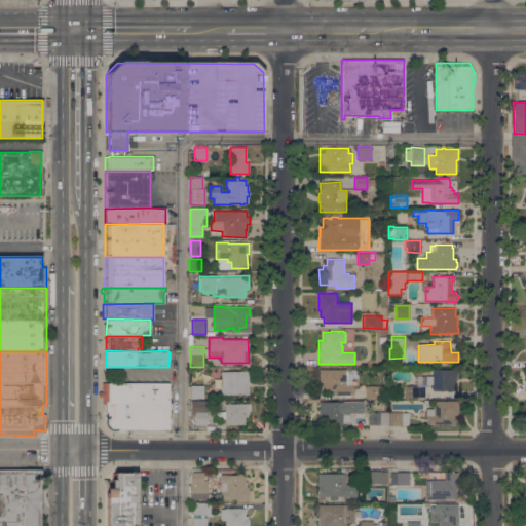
[(345,369),(345,370),(358,370),(358,377),(350,377),(350,385),(353,385),(353,388),(354,388),(354,391),(352,391),(352,395),(332,395),(332,392),(324,392),(324,386),(318,386),(318,369),(345,369)]
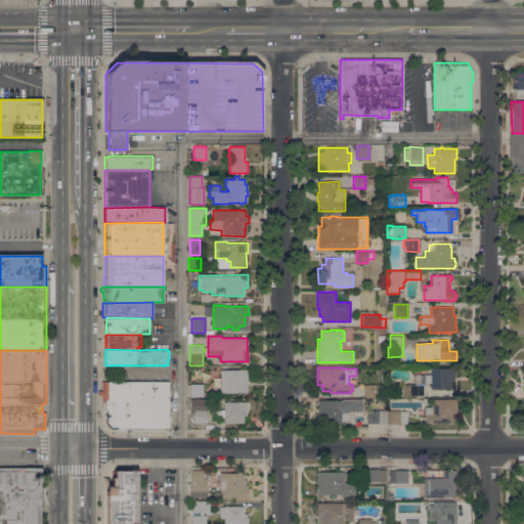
[(431,387),(429,387),(429,385),(430,385),(430,383),(425,383),(425,382),(420,382),(420,375),(431,375),(431,368),(454,368),(454,381),(452,381),(452,389),(431,389),(431,387)]
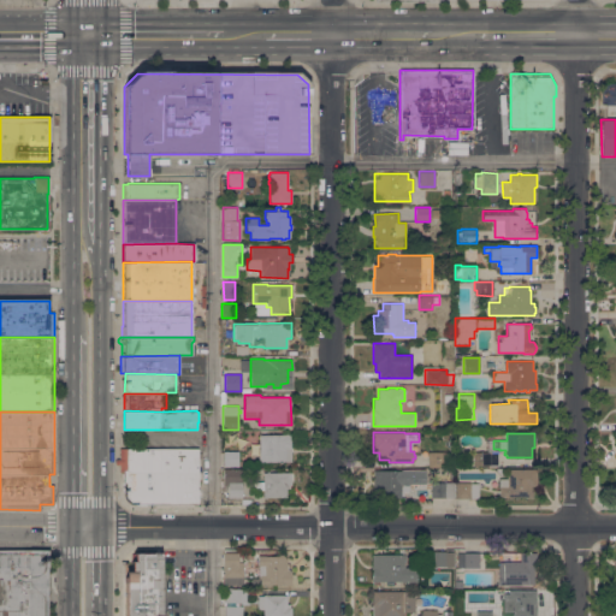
[(290,434),(290,461),(259,461),(259,434),(290,434)]
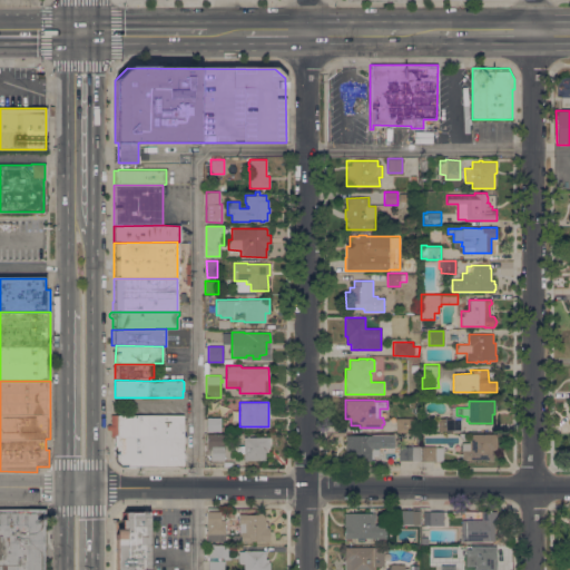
[(183,416),(183,432),(186,432),(186,436),(184,435),(184,467),(123,465),(119,464),(118,462),(116,460),(116,458),(115,455),(115,446),(114,446),(114,436),(110,436),(110,430),(108,430),(107,430),(106,429),(106,428),(107,425),(109,424),(110,425),(110,416),(115,416),(183,416)]
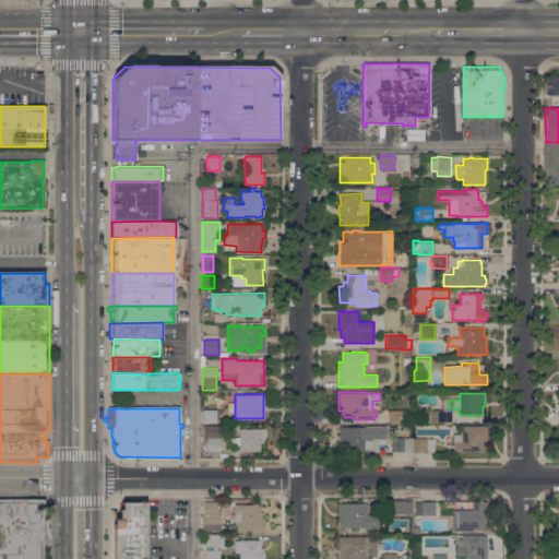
[(202,409),(216,409),(216,423),(202,423),(202,409)]
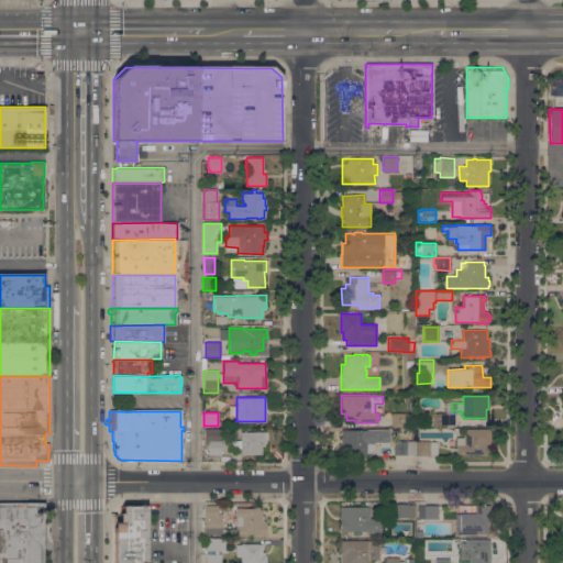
[(411,412),(411,427),(392,427),(392,412),(411,412)]
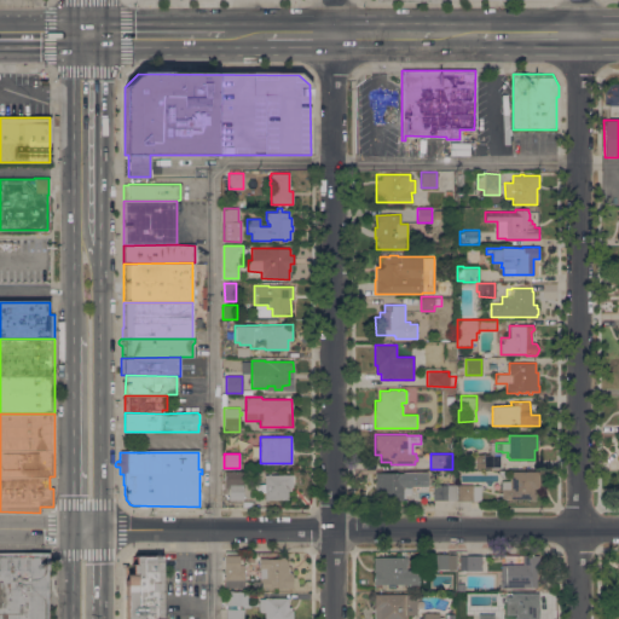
[(499,453),(499,468),(498,468),(498,469),(491,469),(491,467),(476,468),(475,460),(473,460),(473,455),(499,453)]
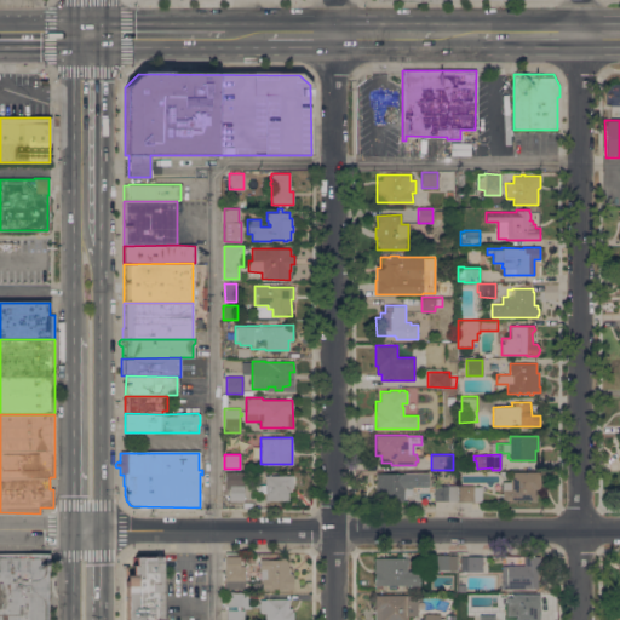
[(251,472),(250,486),(244,486),(244,500),(229,500),(230,488),(224,488),(225,471),(251,472)]
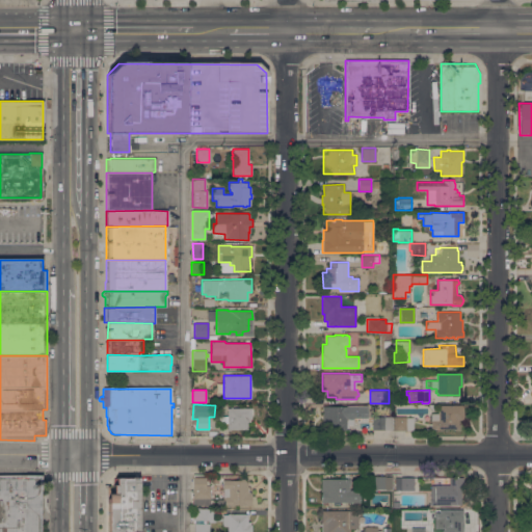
[(463,405),(463,420),(458,420),(458,424),(460,424),(460,430),(454,430),(454,429),(443,429),(434,429),(434,428),(430,428),(430,414),(437,414),(437,405),(463,405)]
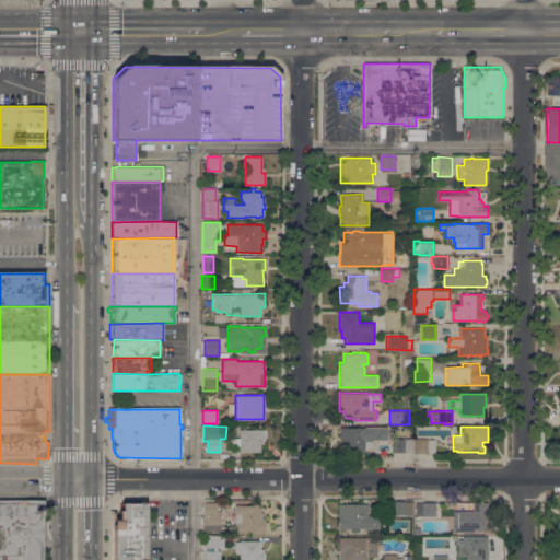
[(368,428),(368,436),(371,436),(371,451),(364,451),(364,453),(339,453),(339,428),(368,428)]
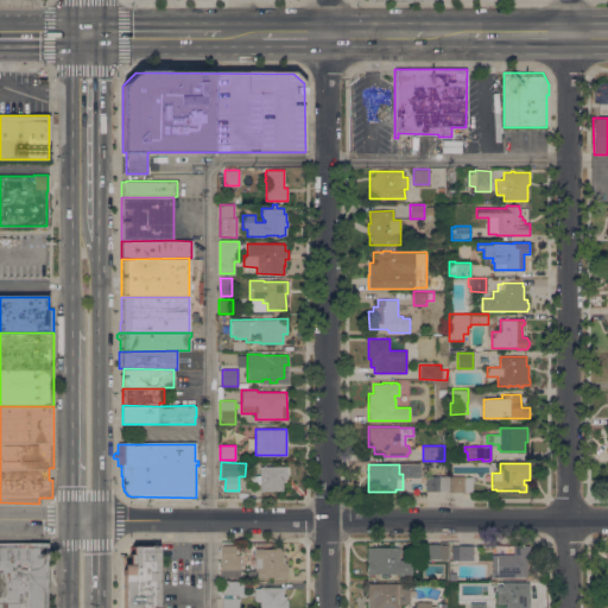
[(260,467),(287,467),(287,479),(286,479),(286,482),(283,482),(283,491),(260,491),(260,467)]
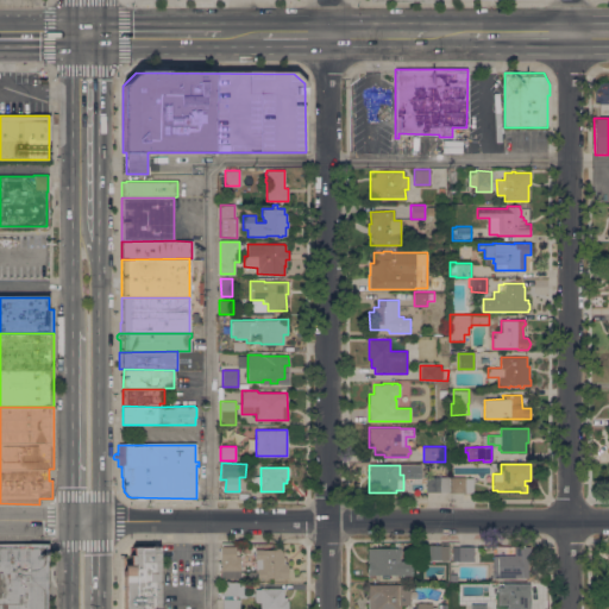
[(426,477),(449,477),(449,493),(426,493),(426,477)]
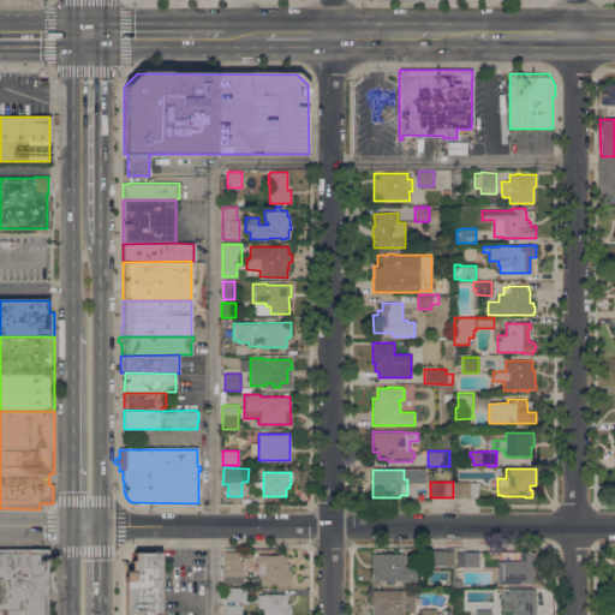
[(470,482),(470,483),(478,483),(478,497),(454,497),(455,482),(470,482)]
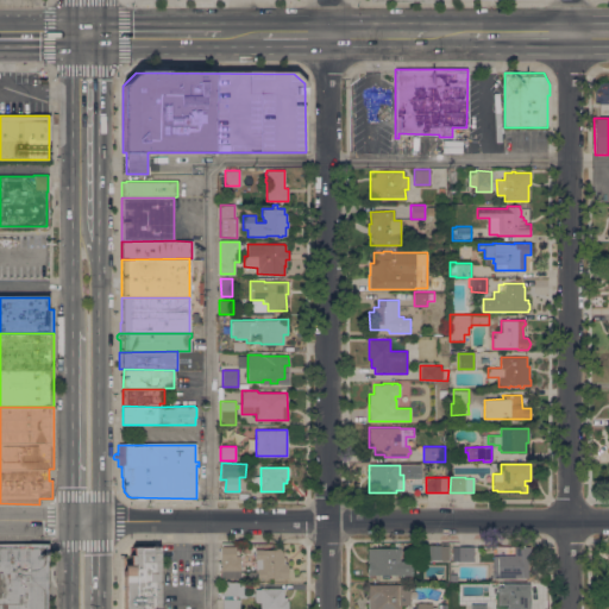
[(46,608),(0,608),(0,544),(46,544),(46,608)]
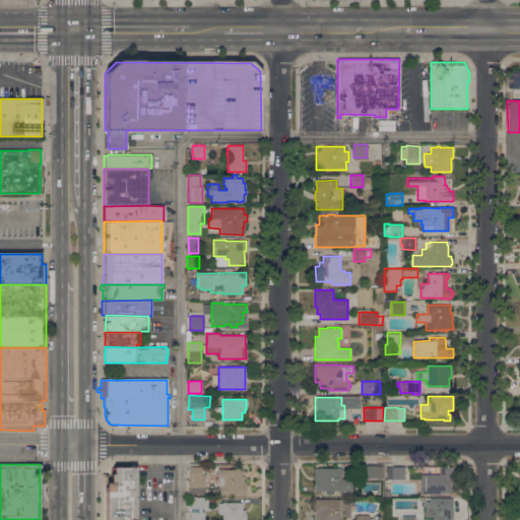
[(189,466),(189,464),(196,464),(196,466),(201,466),(201,475),(205,475),(205,486),(217,486),(217,494),(207,494),(207,495),(189,495),(189,486),(188,486),(188,466),(189,466)]
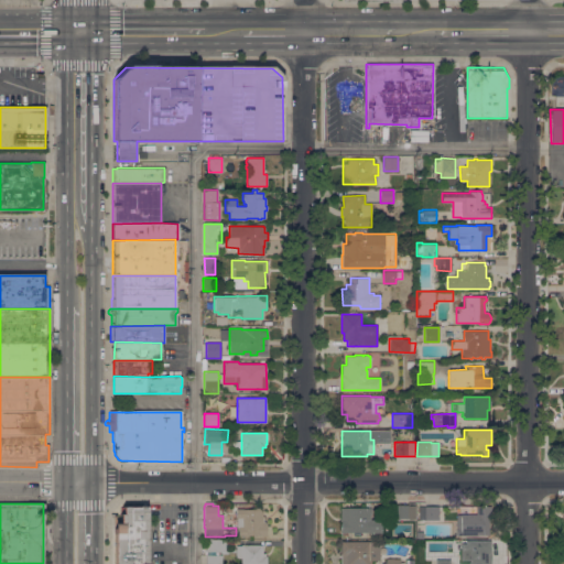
[(409,505),(409,506),(415,506),(415,519),(414,519),(414,520),(409,520),(409,519),(396,519),(396,505),(409,505)]
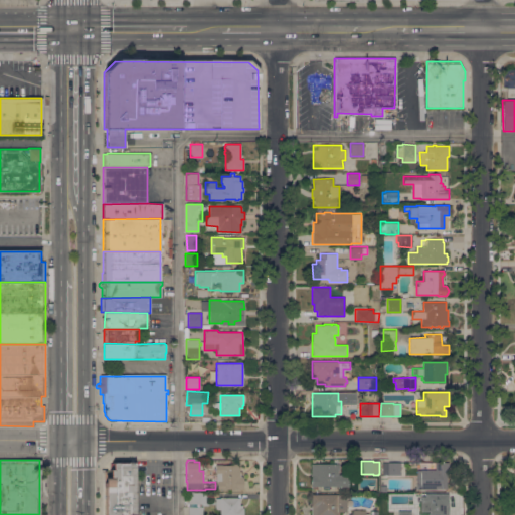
[(217,481),(216,481),(216,472),(213,472),(213,468),(216,467),(216,463),(231,462),(231,464),(239,464),(239,489),(217,489),(217,481)]
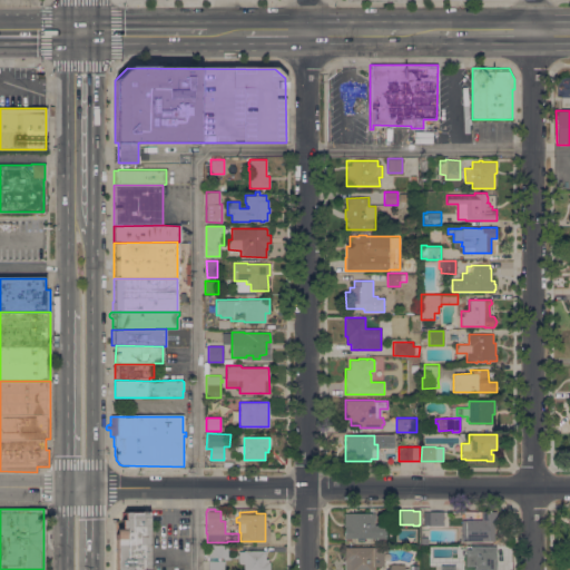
[(443,511),(443,526),(423,526),(423,511),(443,511)]
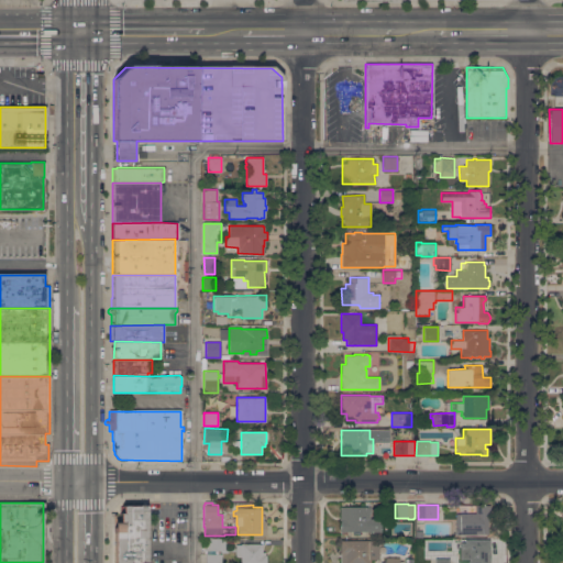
[(455,514),(475,514),(476,505),(490,505),(490,510),(488,510),(488,534),(455,534),(455,514)]
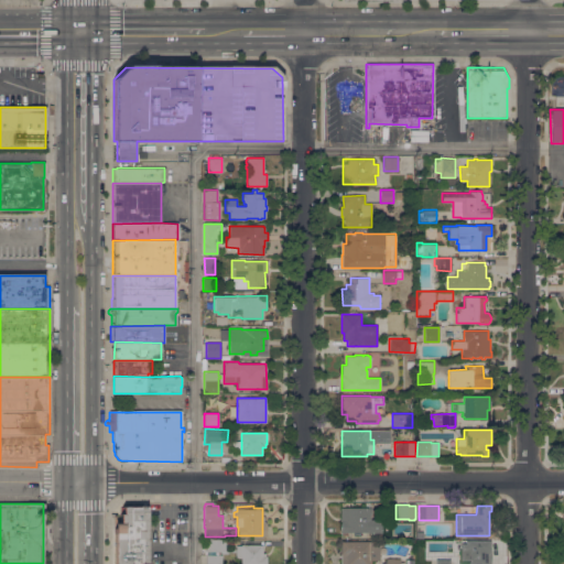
[(115,563),(115,523),(120,523),(120,513),(122,513),(122,507),(145,507),(145,512),(147,512),(147,563),(115,563)]
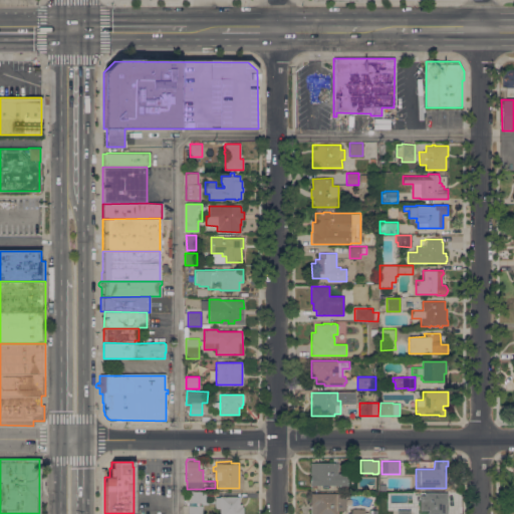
[(311,474),(310,474),(310,463),(338,463),(338,467),(337,467),(337,473),(347,473),(347,485),(310,485),(311,474)]
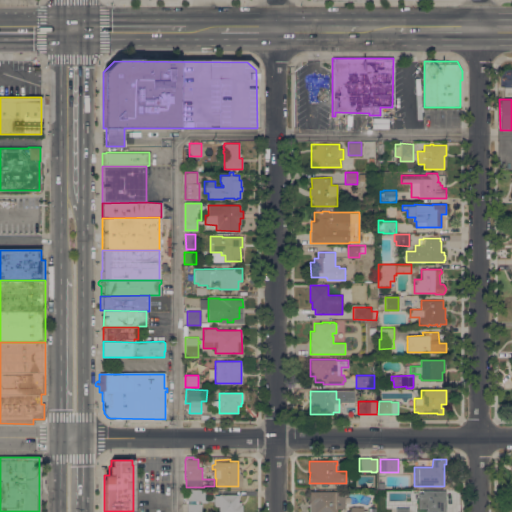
[(446,489),(446,511),(426,511),(426,508),(419,508),(419,493),(423,493),(423,489),(446,489)]
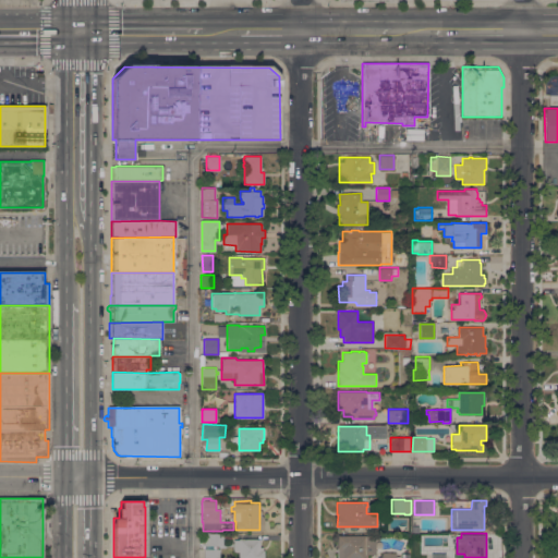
[(203,536),(208,536),(208,534),(222,534),(222,546),(203,545),(203,536)]
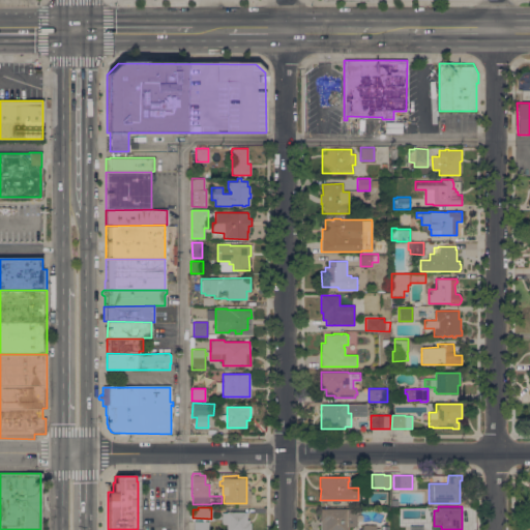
[(357,508),(357,527),(347,527),(347,529),(320,529),(320,509),(357,508)]
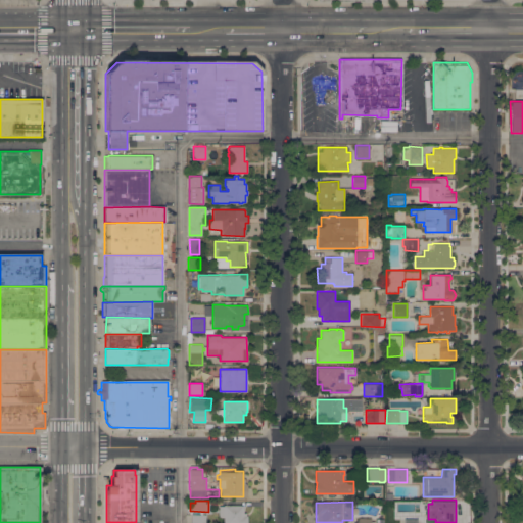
[(224,522),(224,505),(243,505),(243,513),(246,513),(246,516),(247,516),(247,522),(224,522)]
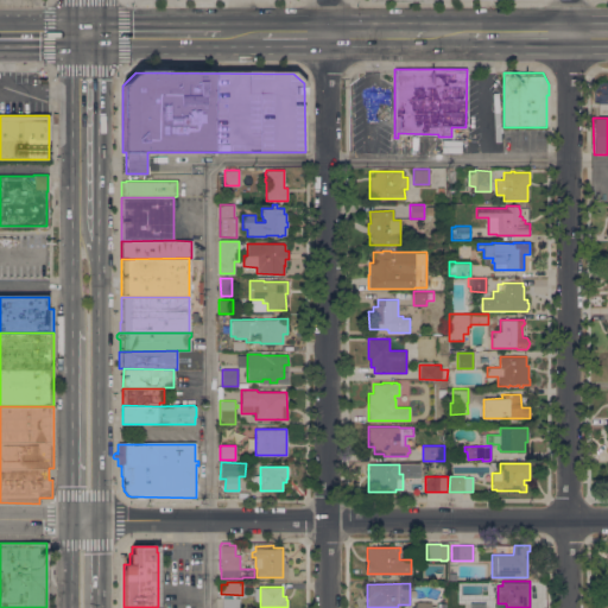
[(239,597),(239,607),(222,607),(222,597),(239,597)]
